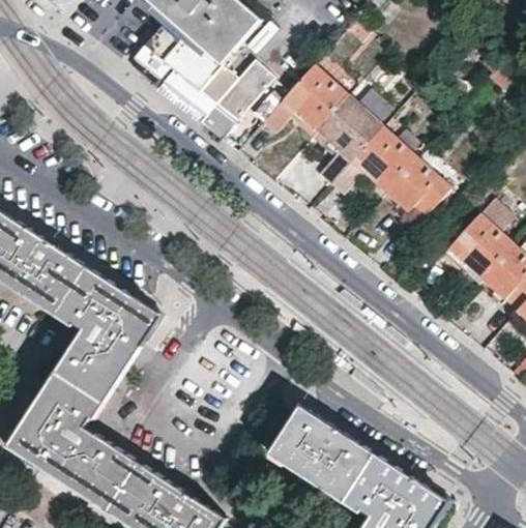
[(148,0),(167,16),(133,59),(148,70),(158,80),(169,67),(173,70),(163,83),(183,99),(205,116),(200,122),(210,130),(221,139),(274,78),(255,60),(238,79),(222,65),(260,22),(235,0),(148,0)]
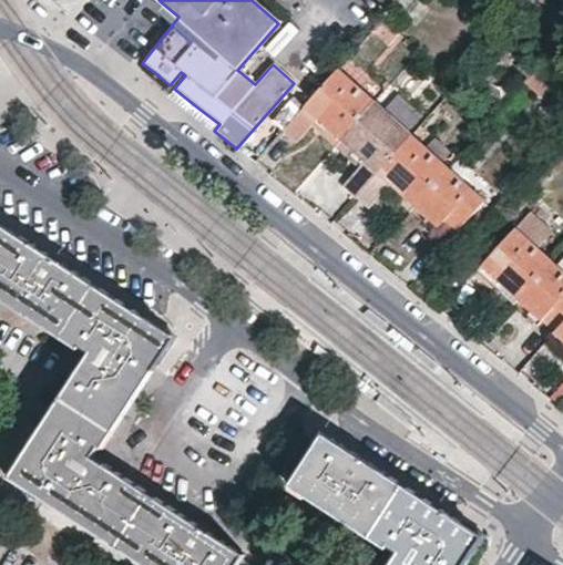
[(397,39),(380,24),(377,29),(393,43),(397,39)]
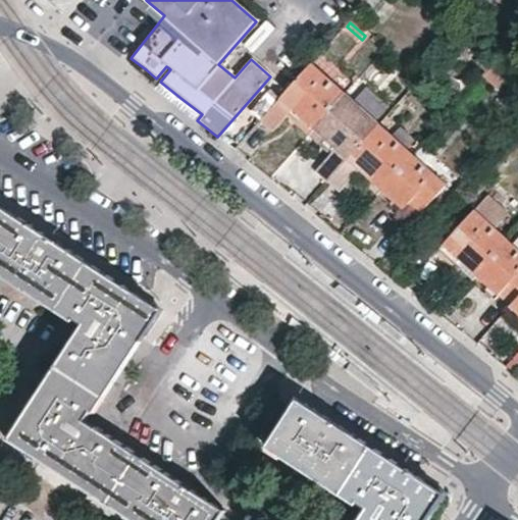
[(362,40),(347,27),(340,35),(354,48),(362,40)]
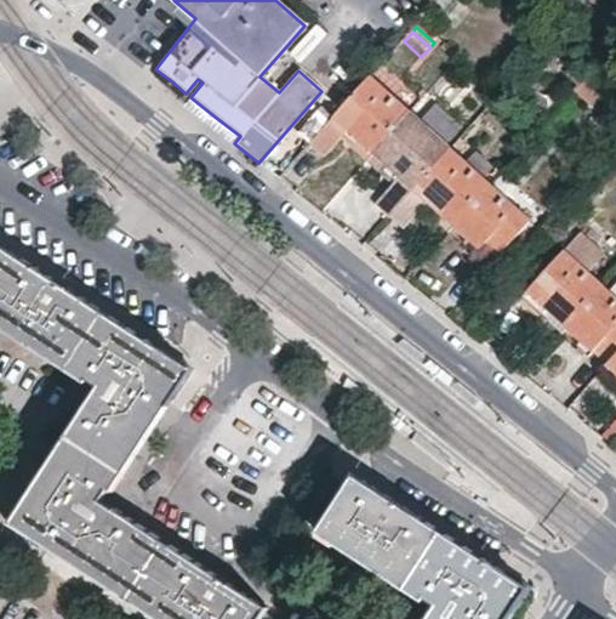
[(605,97),(588,79),(570,96),(588,114),(605,97)]
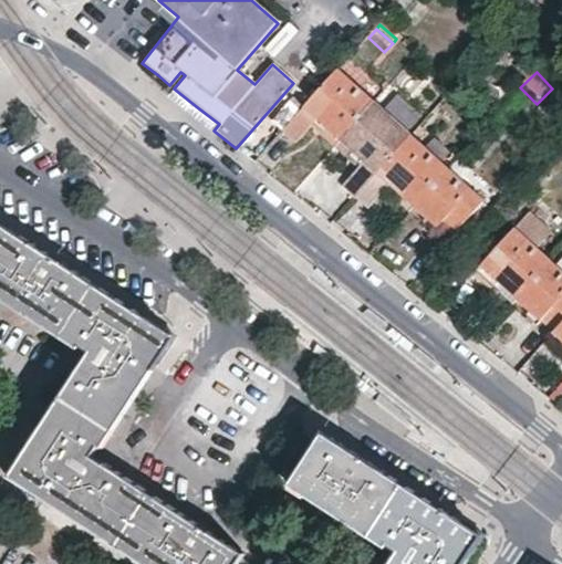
[(367,106),(330,73),(300,106),(276,135),(290,147),(309,124),(333,146),(367,106)]
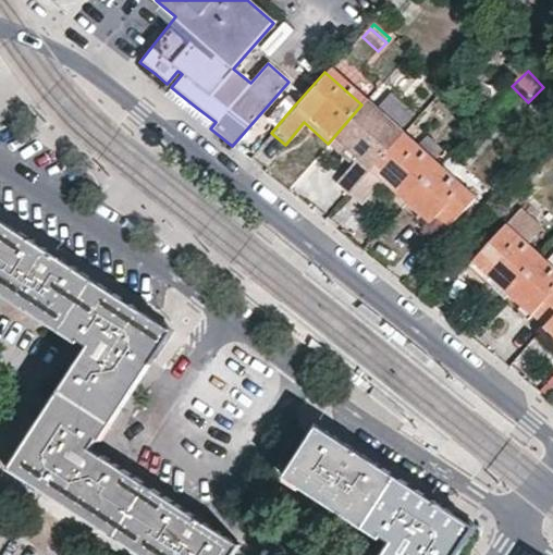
[(348,195),(398,138),(361,105),(328,144),(352,164),(346,171),(334,184),(348,195)]
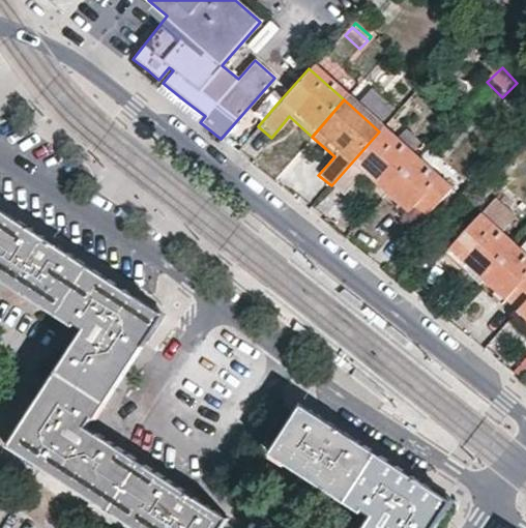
[(312,137),(289,116),(285,121),(308,142),(312,137)]
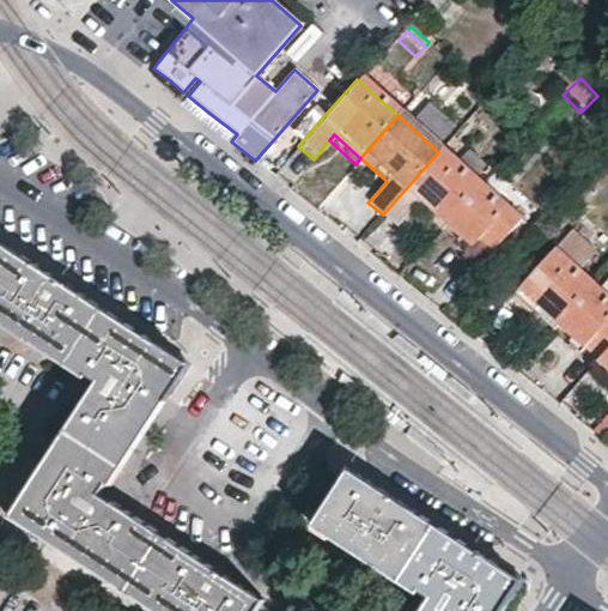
[(314,159),(298,146),(273,175),(287,188),(314,159)]
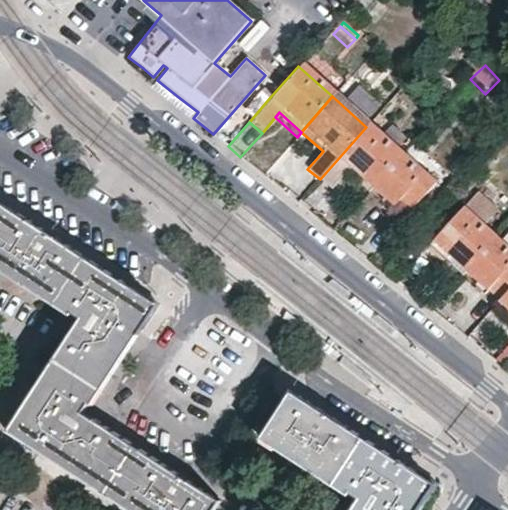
[(400,157),(366,127),(320,179),(330,189),(346,172),(369,193),(400,157)]
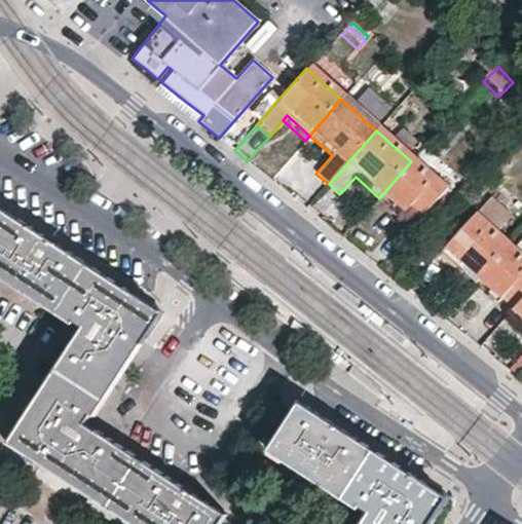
[(332,155),(309,136),(305,141),(327,161),(332,155)]
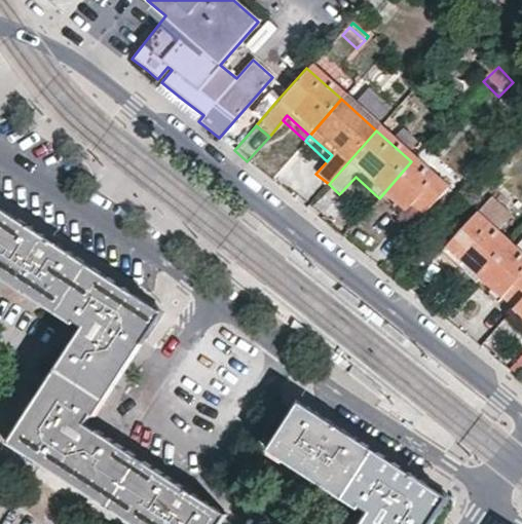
[(411,161),(379,198),(400,217),(405,212),(418,224),(446,193),(411,161)]
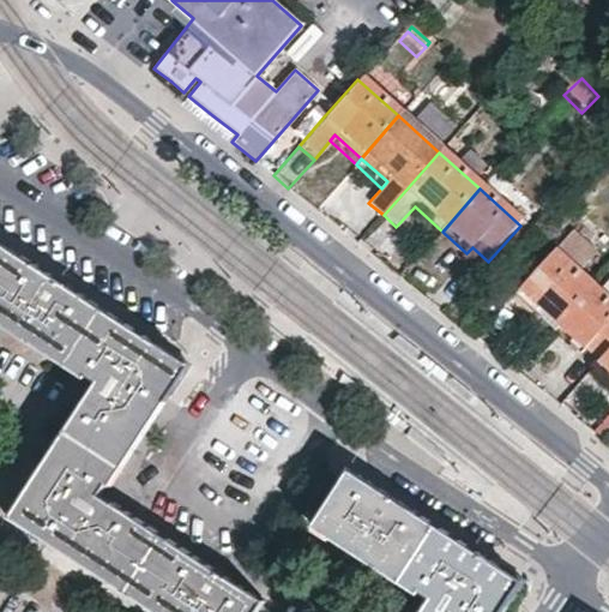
[(589,247),(567,228),(514,286),(529,299),(524,304),(552,329),(589,287),(570,270),(589,247)]
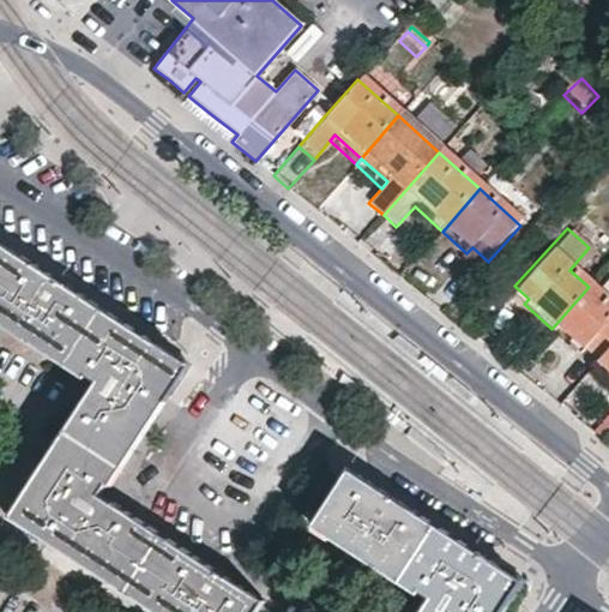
[(0,318),(95,379),(10,511),(164,611),(249,611),(259,599),(224,575),(130,514),(96,491),(180,363),(138,335),(0,245),(0,318)]
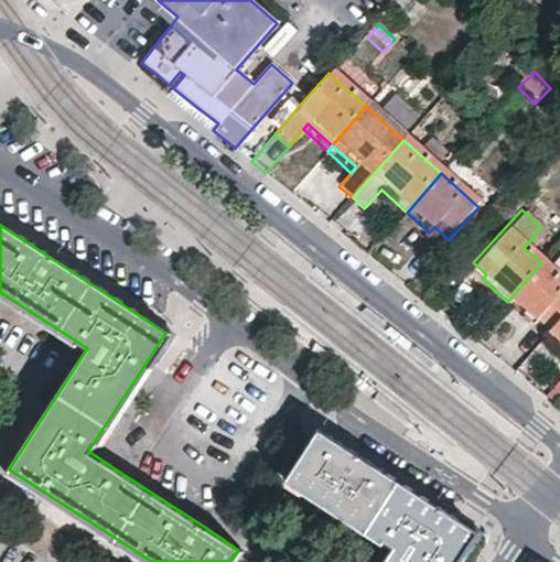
[(559,279),(541,263),(507,302),(531,324),(536,319),(548,330),(559,316),(559,279)]
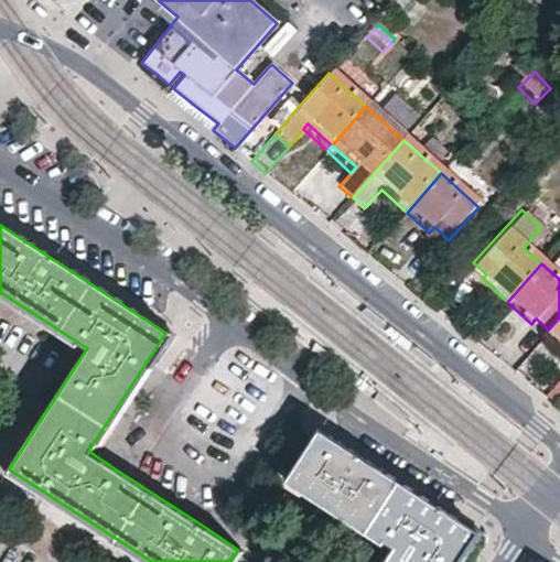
[(379,332),(383,324),(363,310),(357,315),(379,332)]
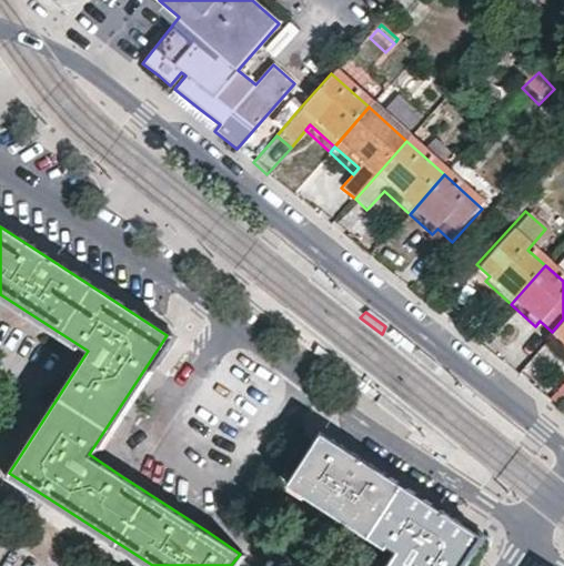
[(559,347),(563,352),(563,319),(552,332),(563,342),(559,347)]
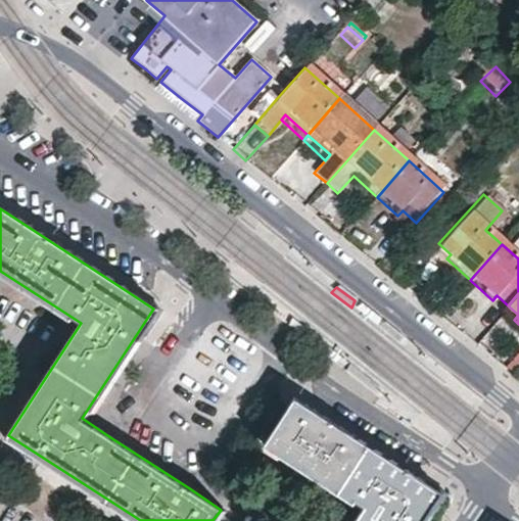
[(378,319),(359,304),(355,309),(376,325),(378,319)]
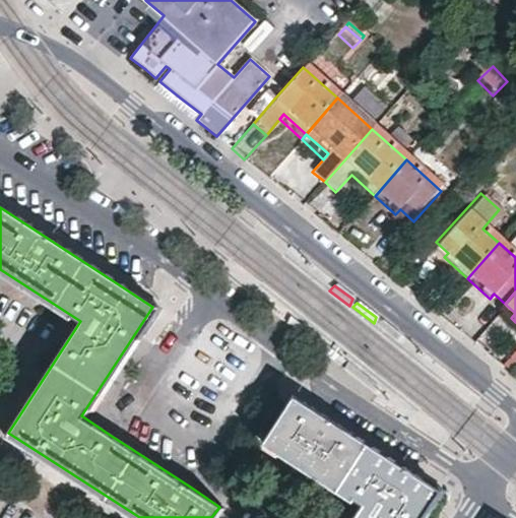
[(399,337),(380,322),(375,327),(397,345),(399,337)]
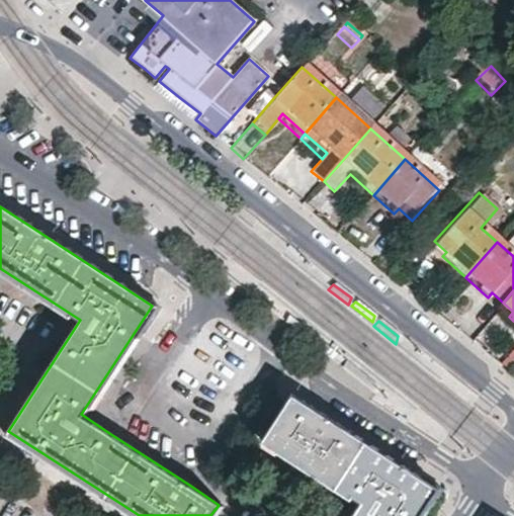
[(342,360),(320,343),(317,350),(335,365),(342,360)]
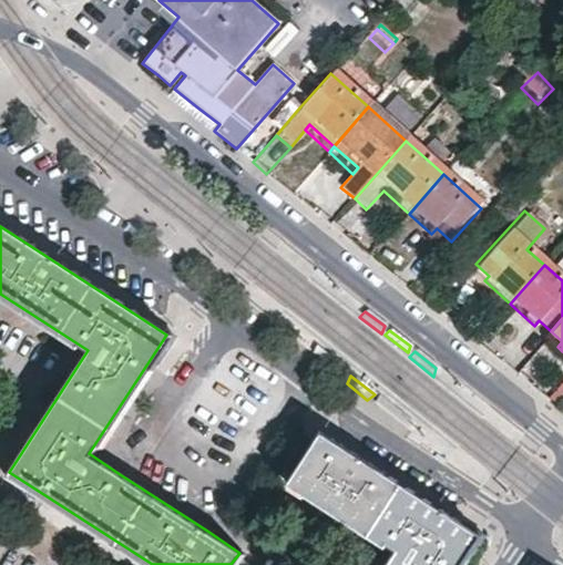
[(452,564),(473,534),(454,522),(362,462),(318,433),(286,482),(393,552),(385,564),(452,564)]
